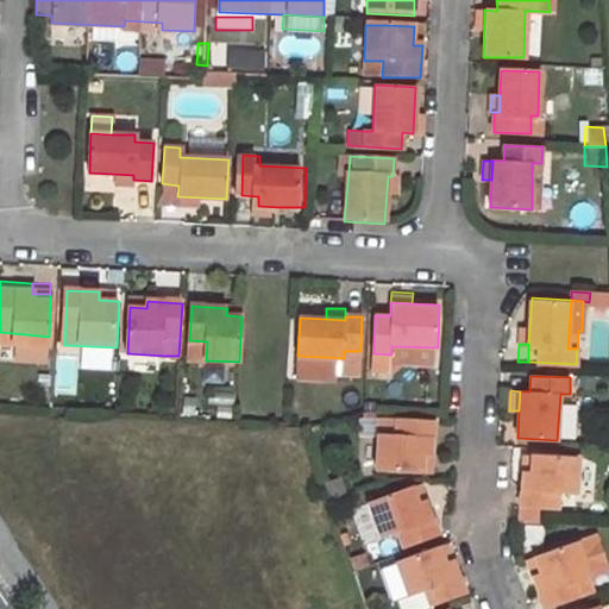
[(381,418),(377,470),(425,472),(426,454),(434,454),(437,421),(381,418)]
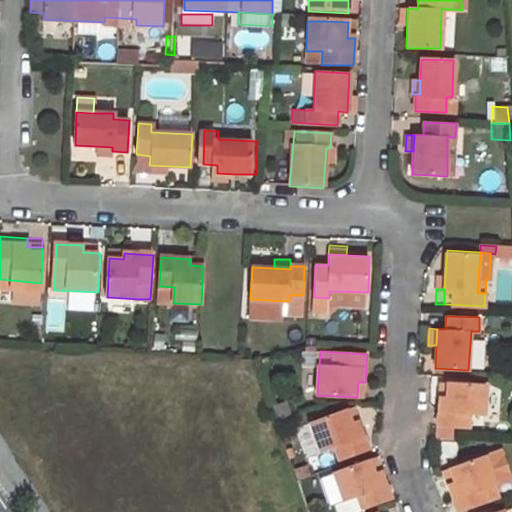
[(364,398),(365,382),(358,382),(357,397),(364,398)]
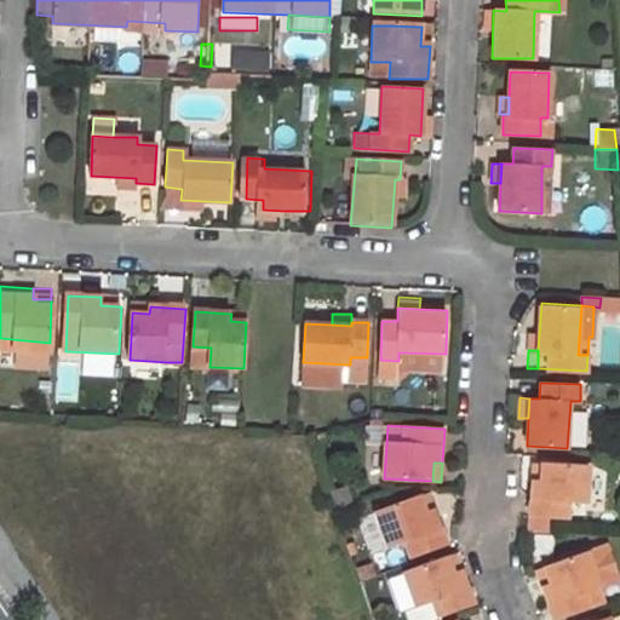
[(532,463),(530,480),(541,481),(541,464),(532,463)]
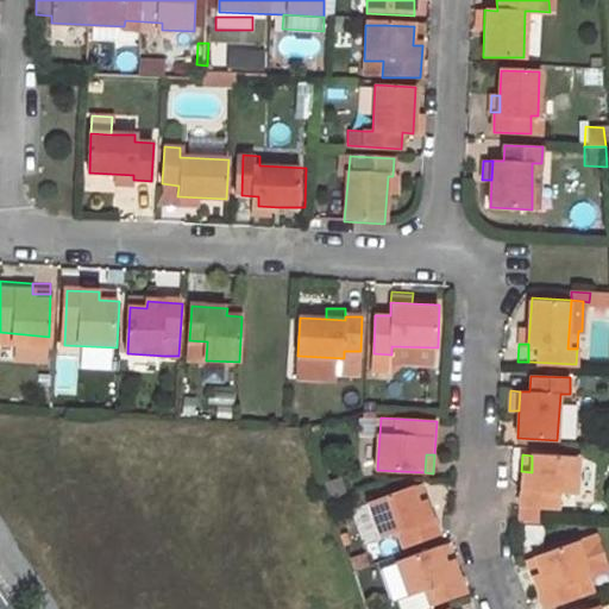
[(521,471),(519,506),(556,508),(557,491),(575,493),(577,457),(532,456),(532,472),(521,471)]
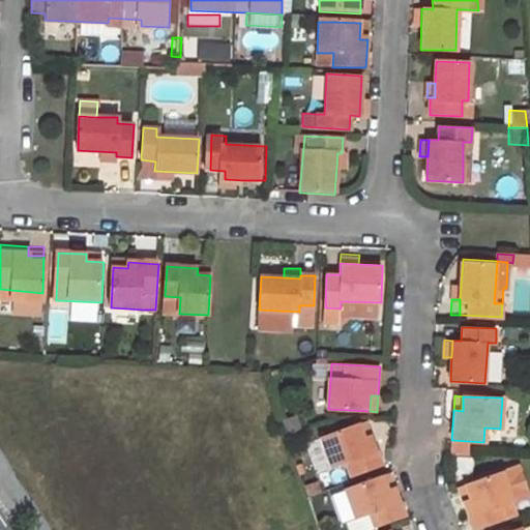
[(319,437),(330,467),(345,462),(350,475),(380,463),(370,436),(363,438),(357,422),(319,437)]
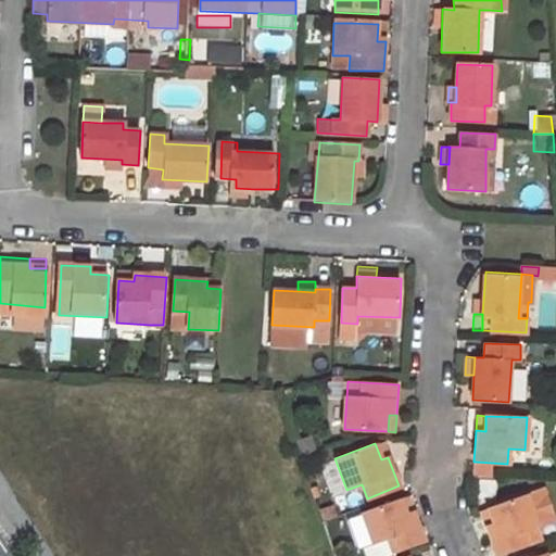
[(497,554),(543,539),(536,522),(539,521),(529,494),(490,508),(494,521),(487,523),(497,554)]
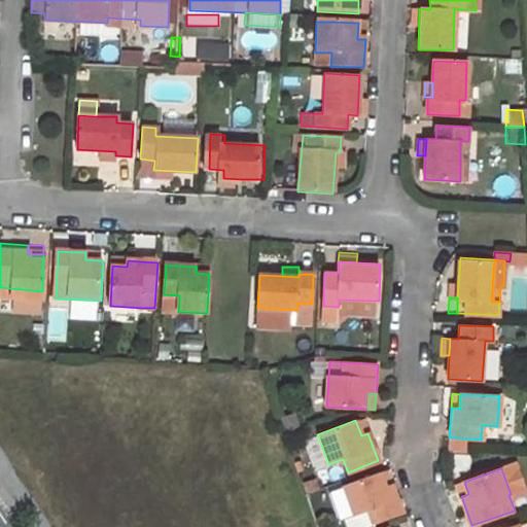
[(392,483),(387,469),(381,471),(385,486),(392,483)]
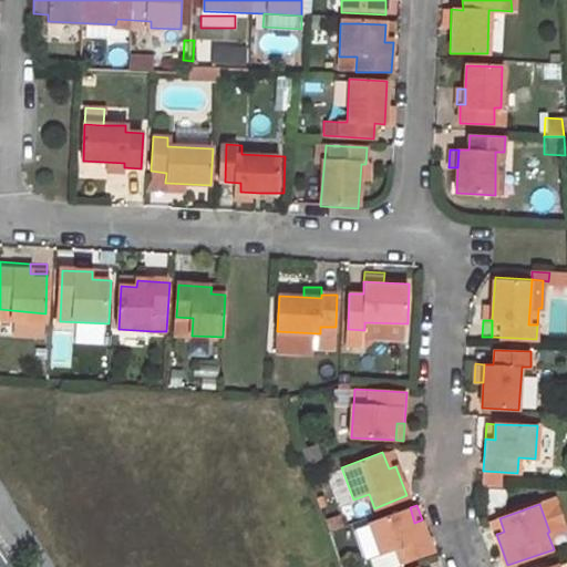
[(368,522),(380,554),(397,548),(401,563),(433,550),(422,519),(414,523),(410,507),(368,522)]
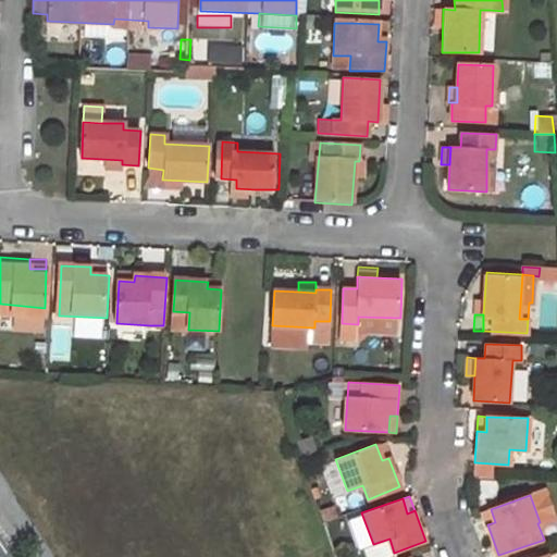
[(495,522),(491,509),(483,512),(487,524),(495,522)]
